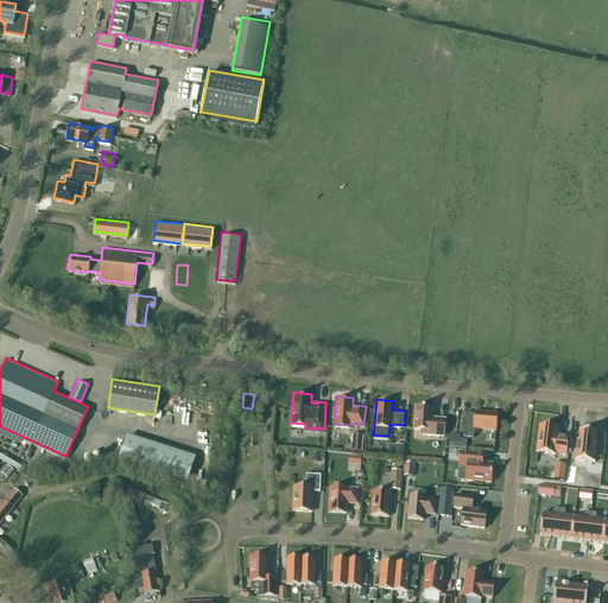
[(432,405),(416,404),(413,426),(420,427),(419,431),(443,433),(445,416),(432,414),(432,405)]
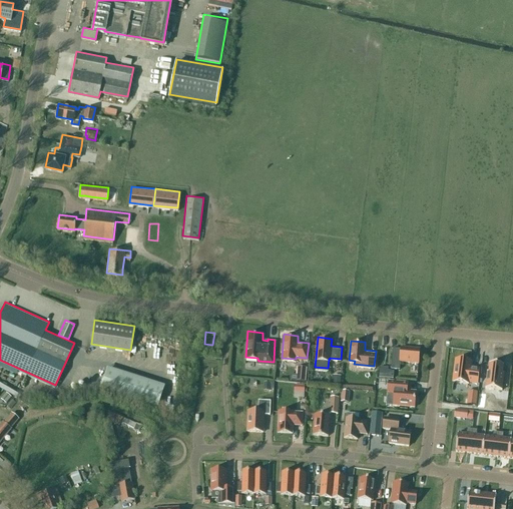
[(393,346),(391,367),(399,367),(400,359),(418,361),(419,346),(401,345),(401,347),(393,346)]
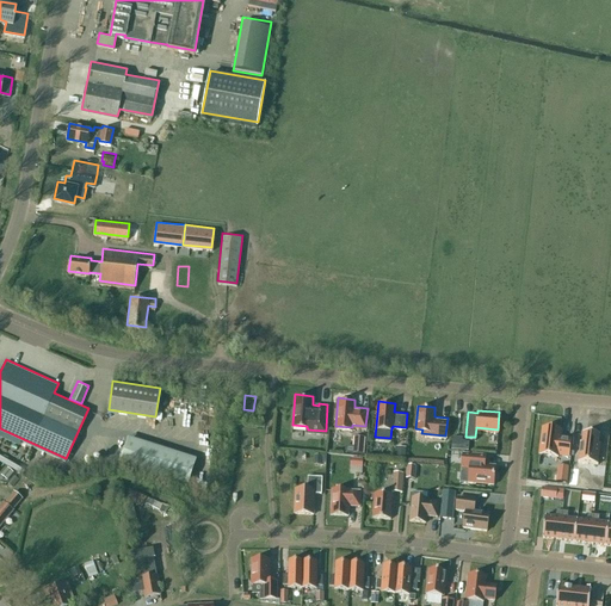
[(543,425),(539,451),(557,453),(557,452),(568,453),(571,437),(560,436),(561,427),(543,425)]
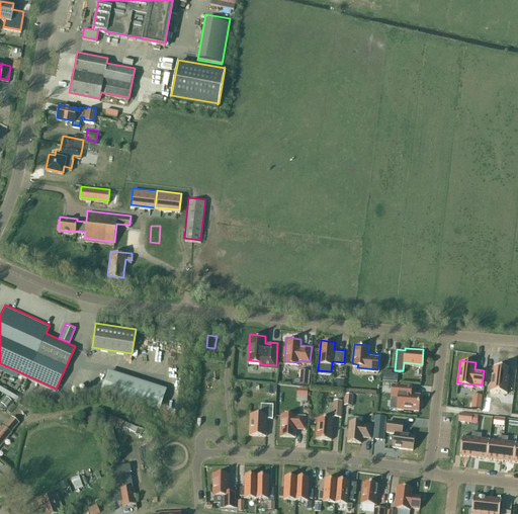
[(492,372),(490,390),(507,392),(509,374),(508,374),(508,366),(494,364),(493,372),(492,372)]
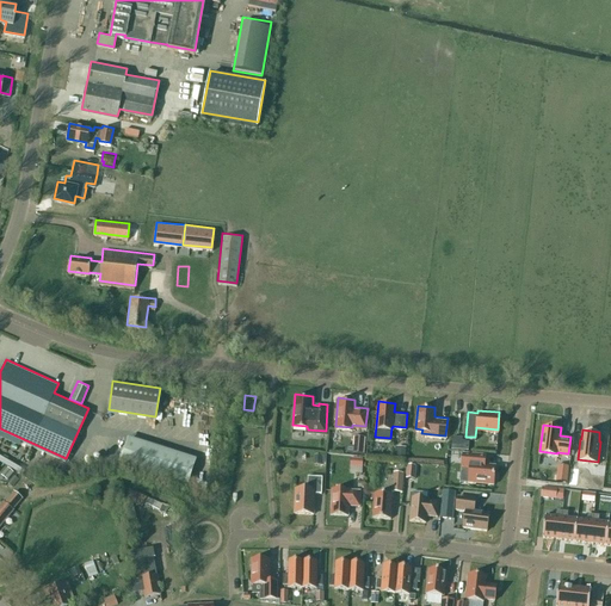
[(352,443),(352,450),(364,451),(365,434),(353,433),(352,443)]
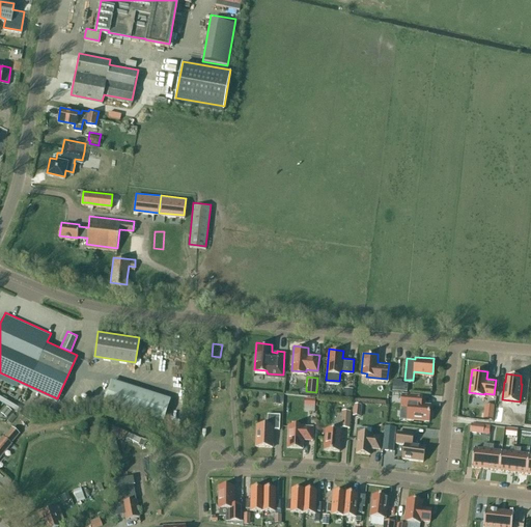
[(392,377),(391,387),(399,388),(400,378),(392,377)]
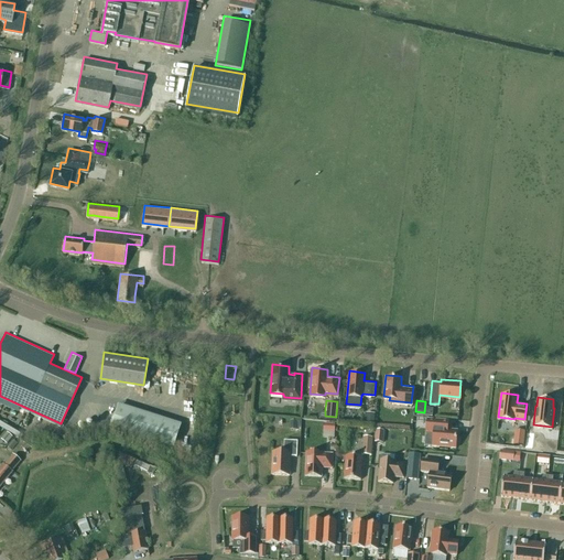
[(118,404),(111,424),(174,444),(181,423),(118,404)]
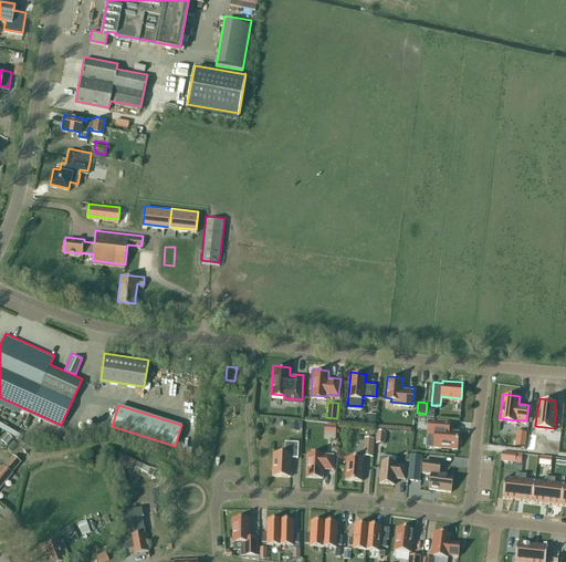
[(367,410),(366,422),(375,423),(376,412),(367,410)]
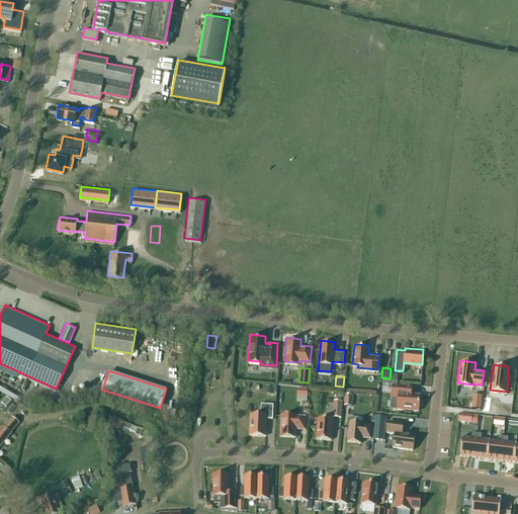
[(383,378),(382,389),(392,389),(392,378),(383,378)]
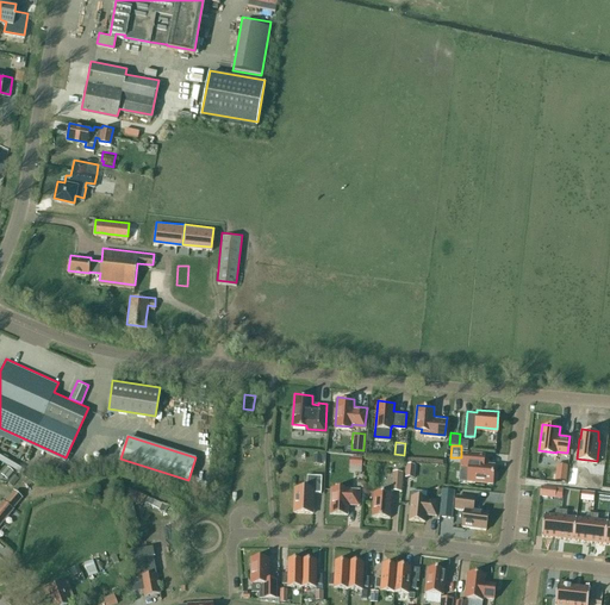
[(462,449),(460,478),(492,481),(495,462),(485,461),(486,451),(462,449)]
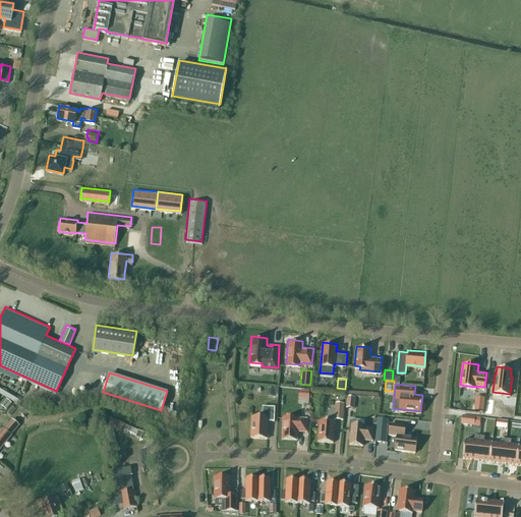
[(309,388),(298,388),(298,395),(308,396),(309,388)]
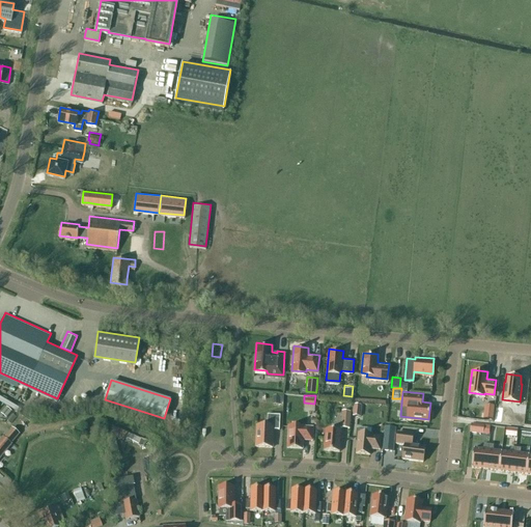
[(354,401),(353,413),(360,414),(362,403),(354,401)]
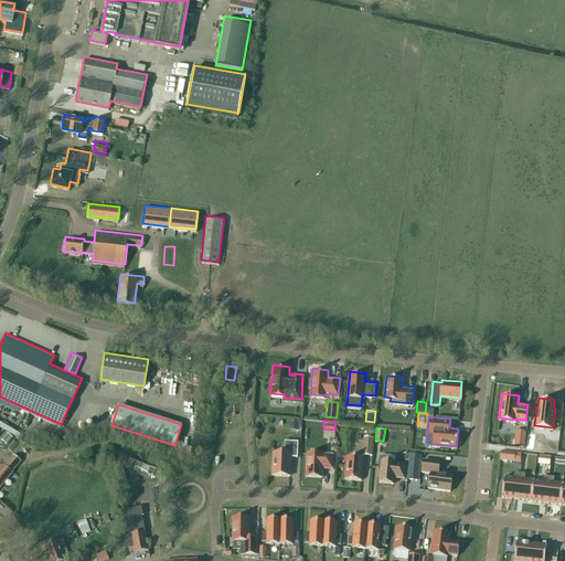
[(515,427),(514,442),(524,443),(525,429),(515,427)]
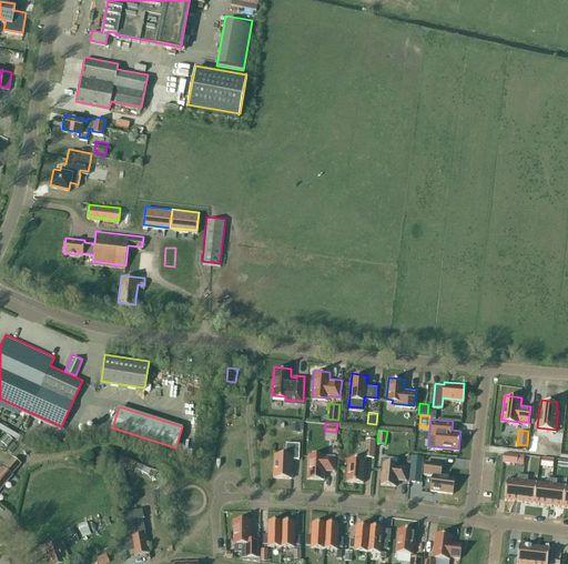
[(7,432),(0,439),(7,444),(12,436),(7,432)]
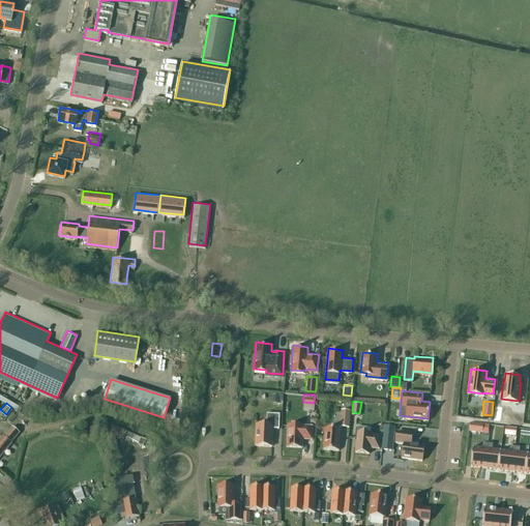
[(341,407),(340,424),(349,424),(350,407),(341,407)]
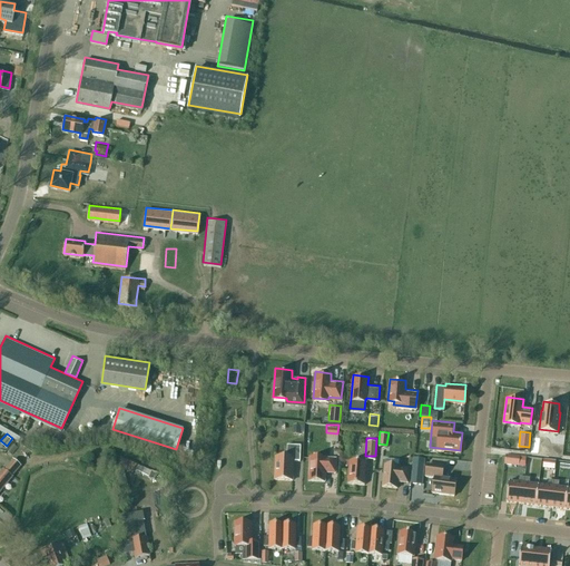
[(12,440),(7,447),(12,451),(18,445),(12,440)]
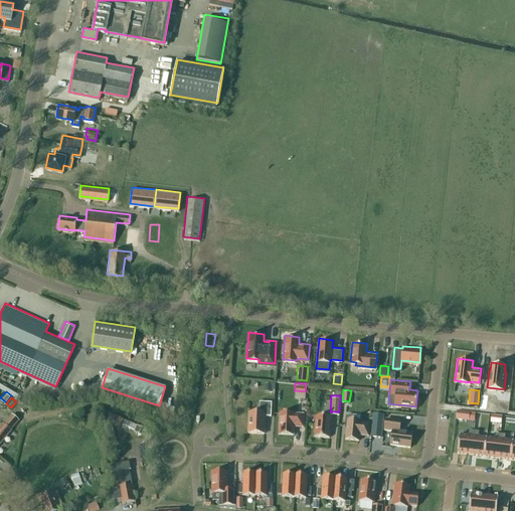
[(248,409),(247,430),(264,431),(265,413),(271,413),(272,399),(260,398),(259,410),(248,409)]
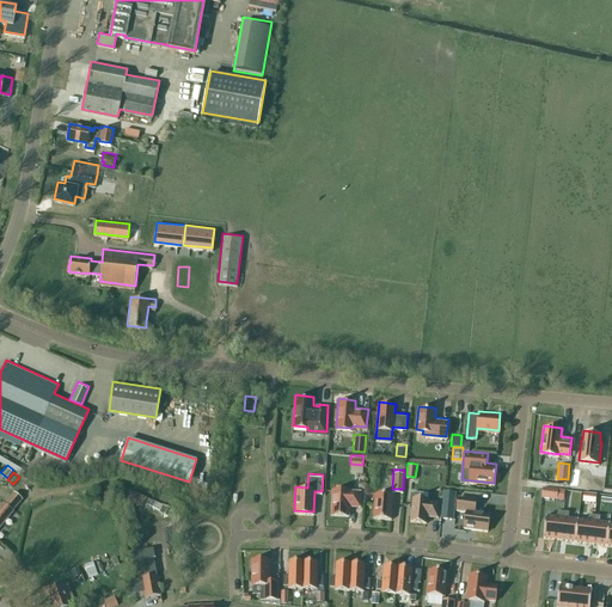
[(542,495),(556,496),(557,486),(543,484),(542,495)]
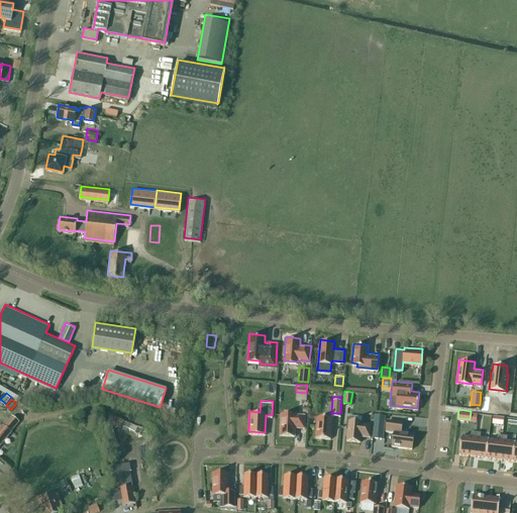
[(305,413),(281,412),(280,433),(295,434),(295,425),(304,426),(305,413)]
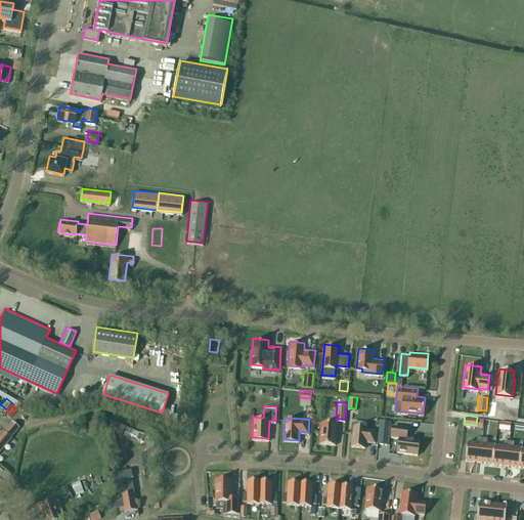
[(380,418),(378,441),(387,442),(390,419),(380,418)]
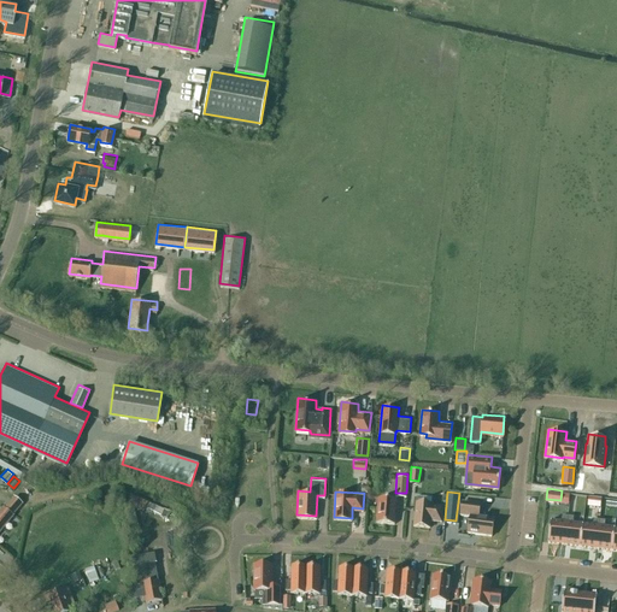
[(0,527),(13,511),(23,500),(13,493),(4,504),(0,507),(0,527)]
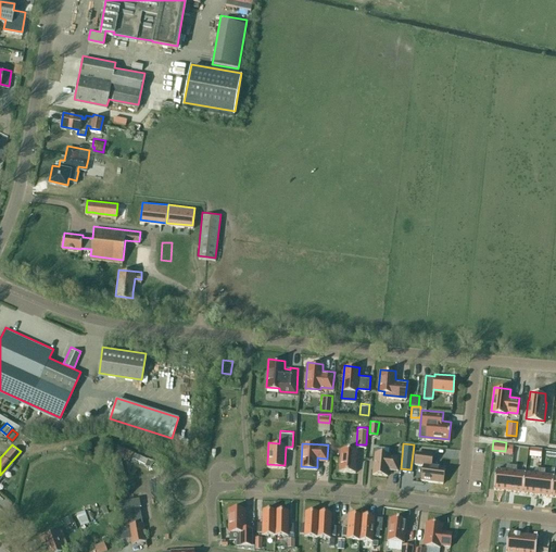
[(151,464),(153,459),(121,446),(117,452),(116,452),(114,455),(121,458),(122,454),(129,458),(130,455),(151,464)]
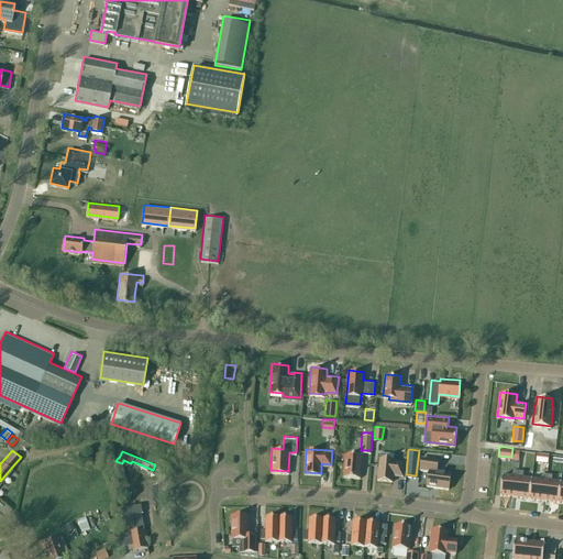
[(539,459),(548,460),(549,452),(537,451),(536,459),(539,459)]
